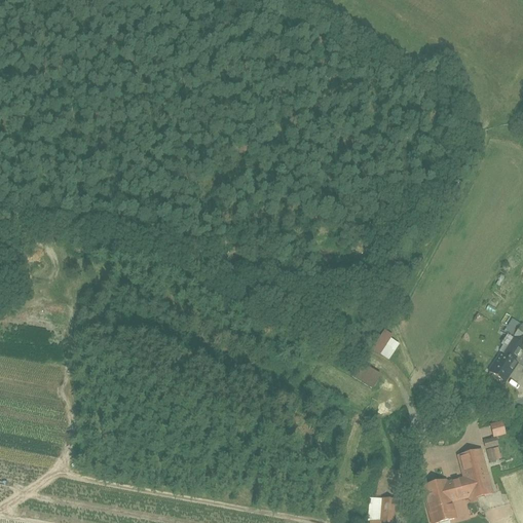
[(505,312),(500,319),(507,323),(511,315),(505,312)]
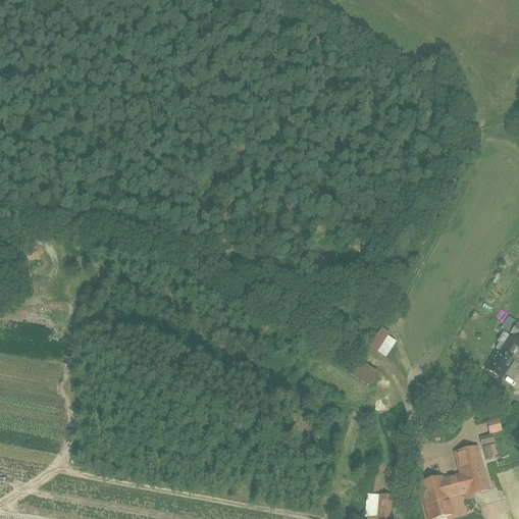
[(518,322),(516,321),(500,351),(495,348),(486,364),(509,376),(518,356),(518,322)]
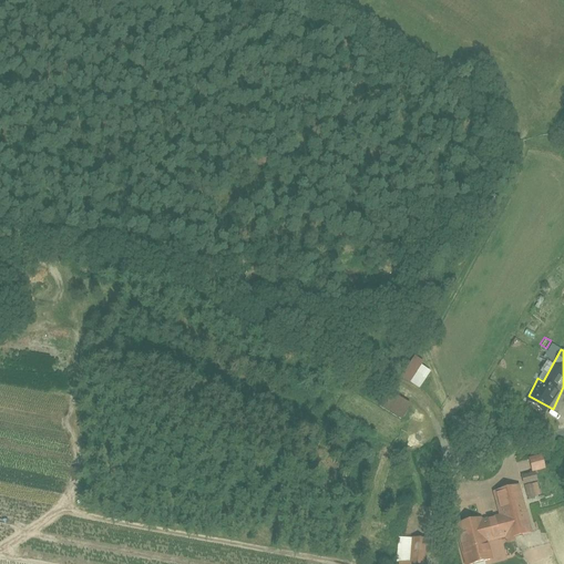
[(421,362),(423,359),(414,352),(400,373),(419,386),(431,368),(421,362)]
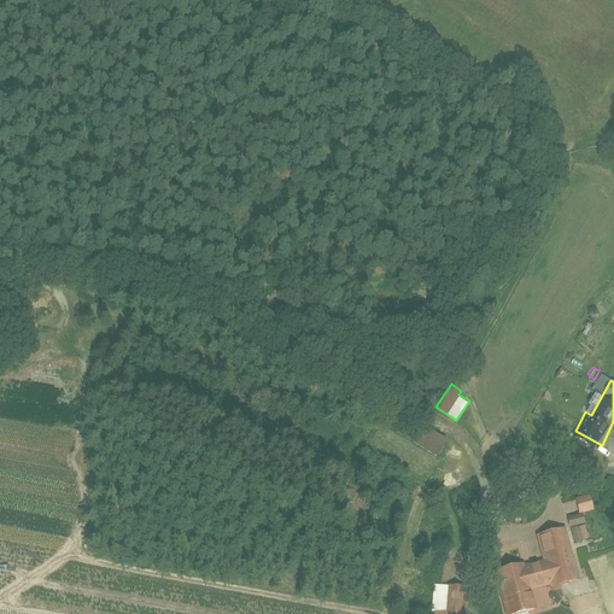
[(420,422),(410,439),(434,454),(445,437),(420,422)]
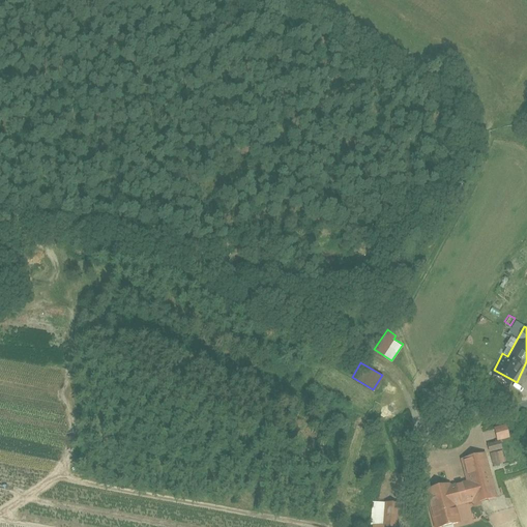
[(496,437),(509,437),(509,422),(496,422),(496,437)]
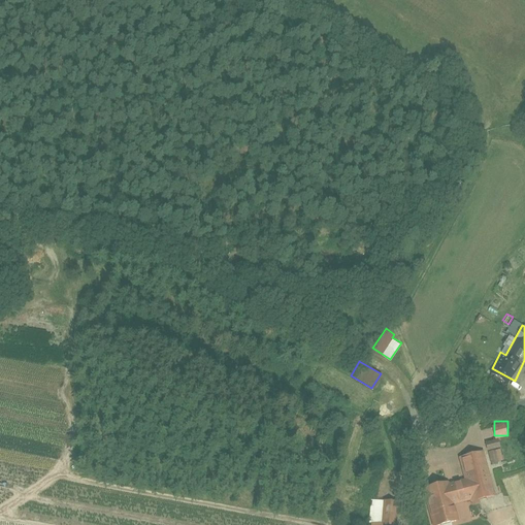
[(489,460),(502,459),(499,443),(487,444),(489,460)]
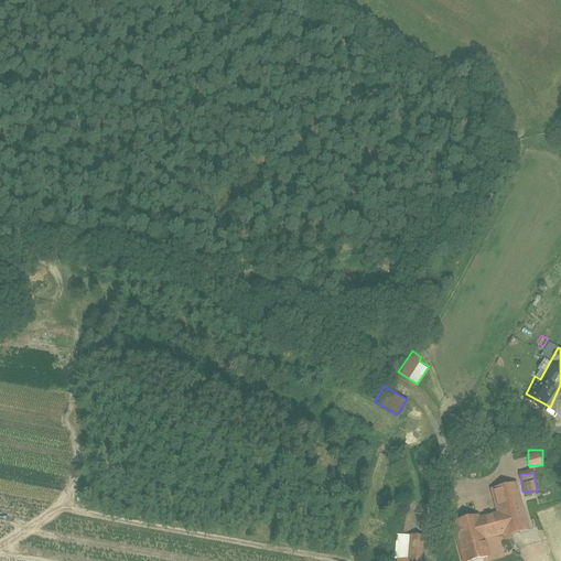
[(529,527),(516,481),(492,487),(505,533),(529,527)]
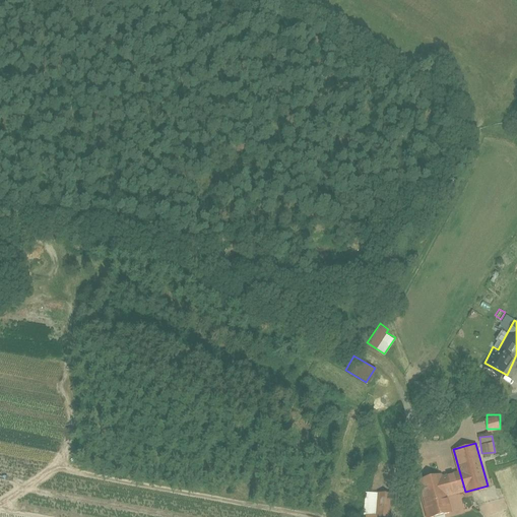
[(429,516),(450,511),(441,479),(417,487),(426,516),(429,516)]
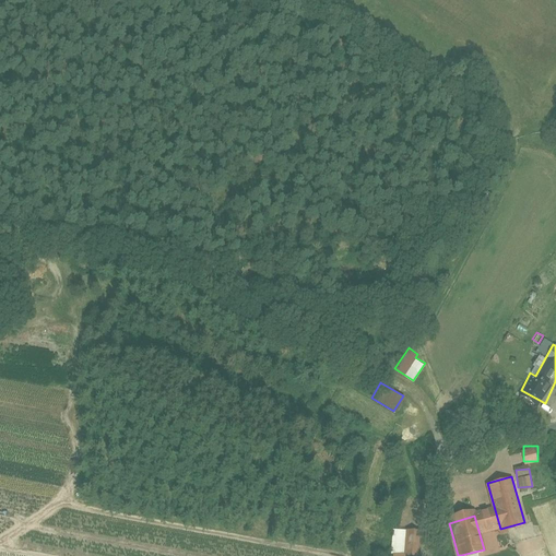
[(407,555),(420,553),(415,527),(403,529),(407,555)]
